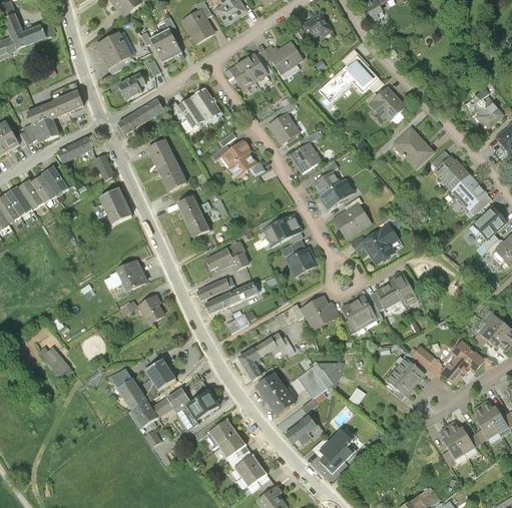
[(0,10),(3,17),(15,12),(9,0),(6,0),(0,2),(0,10)]
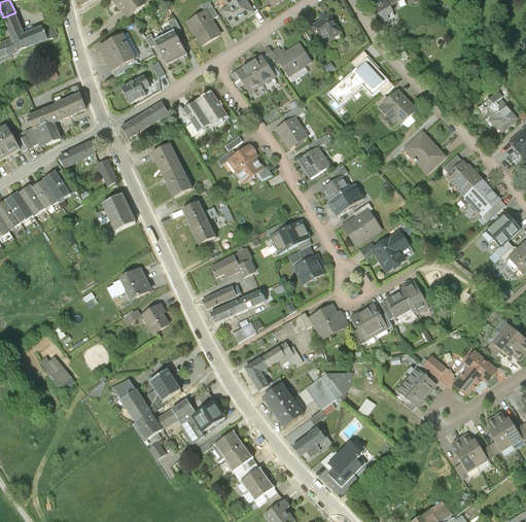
[(112,0),(128,18),(147,0),(112,0)]
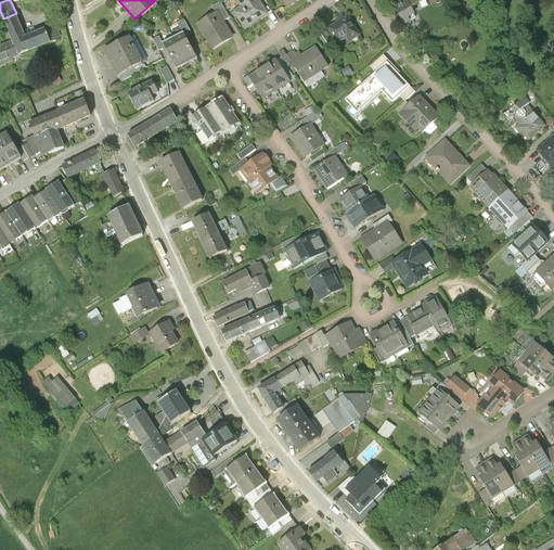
[(213,3),(216,9),(221,18),(229,14),(220,0),(217,0),(213,3)]
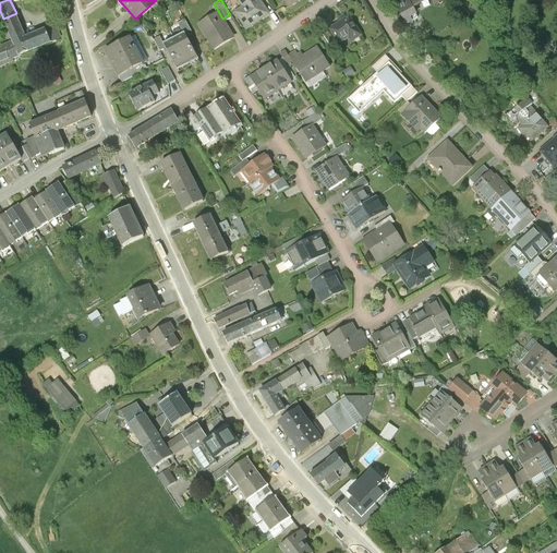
[(239,0),(241,3),(234,9),(245,26),(269,10),(263,0),(239,0)]
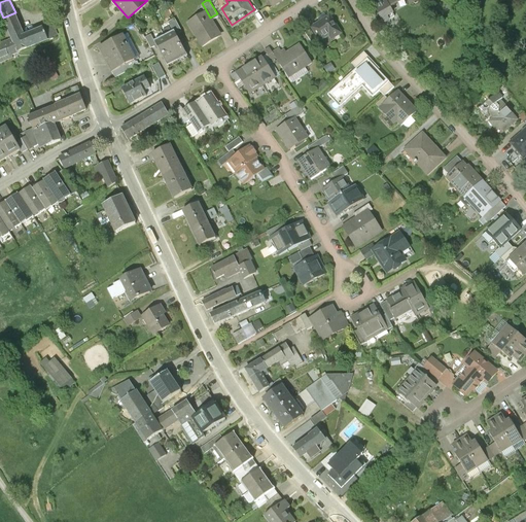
[(376,0),(372,2),(378,12),(390,5),(389,5),(398,0),(408,0),(409,2),(412,0),(376,0)]
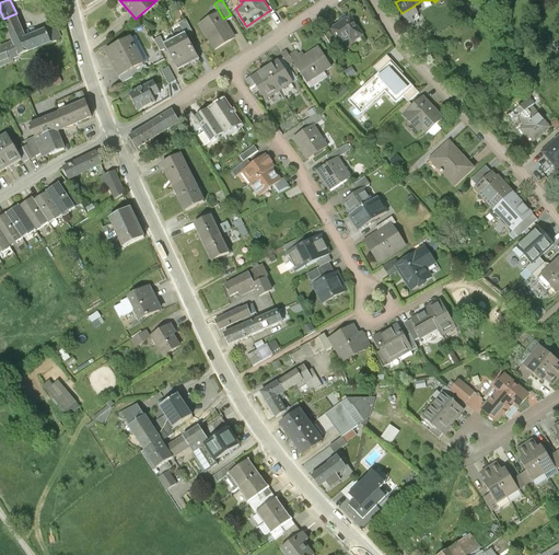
[(223,19),(218,9),(199,20),(214,46),(234,35),(223,19)]
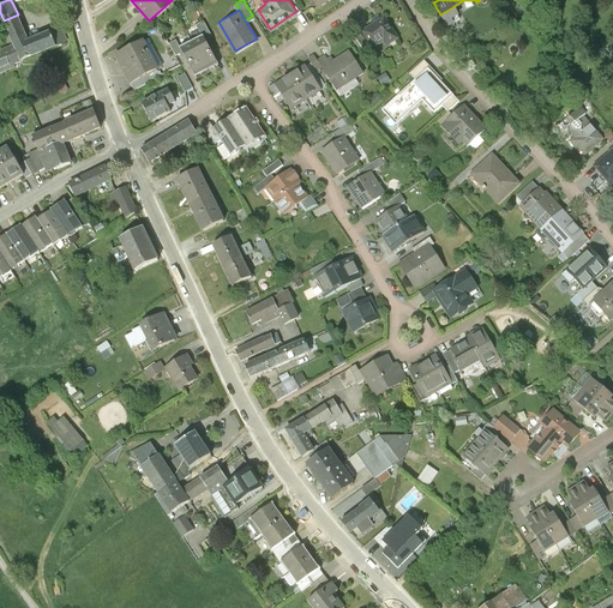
[(12,42),(12,43),(28,37),(18,14),(4,20),(12,42)]
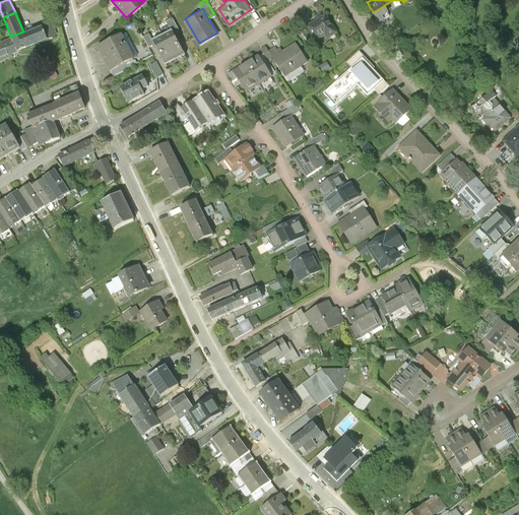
[(335,30),(323,12),(306,23),(315,39),(323,34),(325,38),(335,30)]
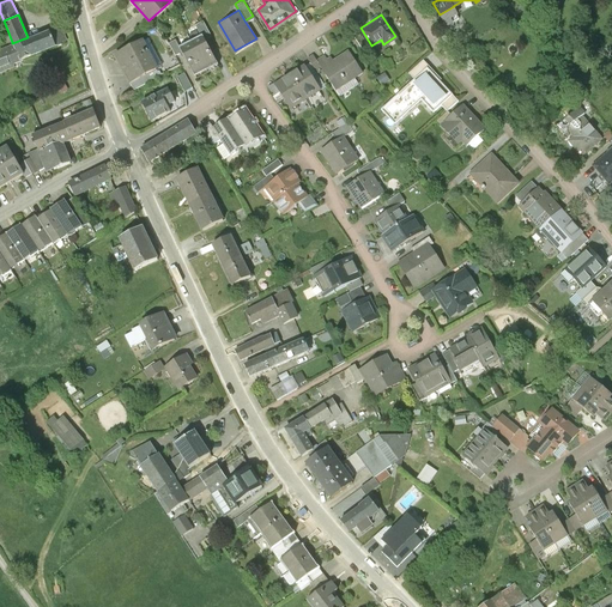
[(203,34),(206,41),(208,40),(206,36),(211,34),(203,19),(195,23),(201,34),(203,34)]
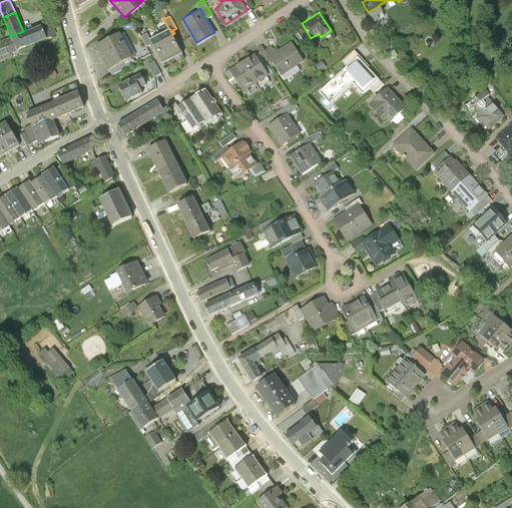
[(51,20),(41,24),(46,36),(51,34),(51,33),(55,31),(51,20)]
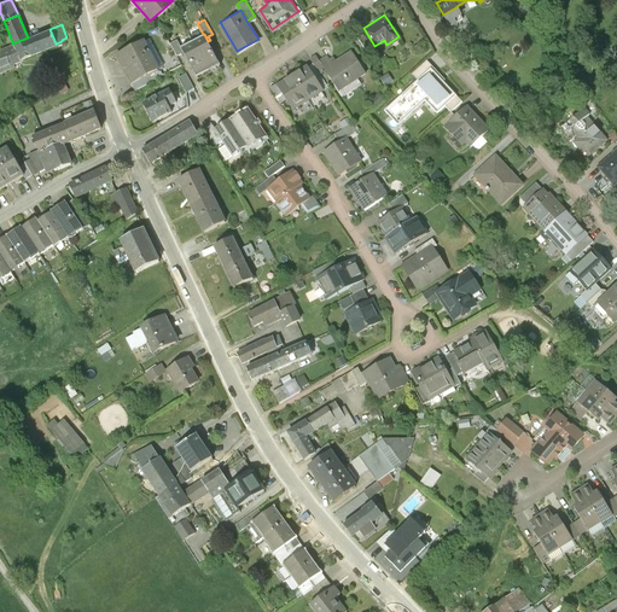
[(6,44),(0,46),(0,69),(13,64),(12,62),(56,44),(50,29),(50,28),(28,38),(12,44),(12,42),(6,45),(6,44)]
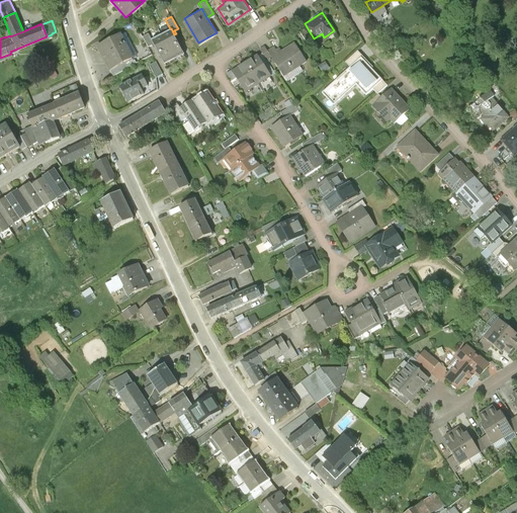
[(174,34),(171,28),(170,28),(161,33),(175,58),(184,54),(174,34)]
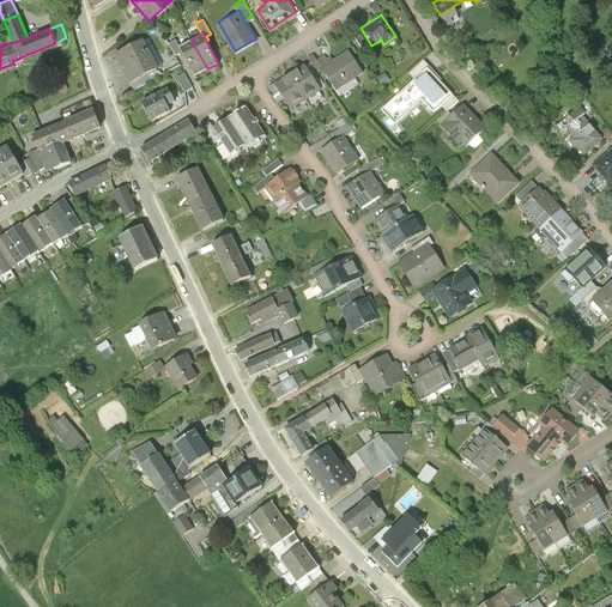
[(158,65),(143,36),(115,50),(129,79),(131,79),(147,71),(158,65)]
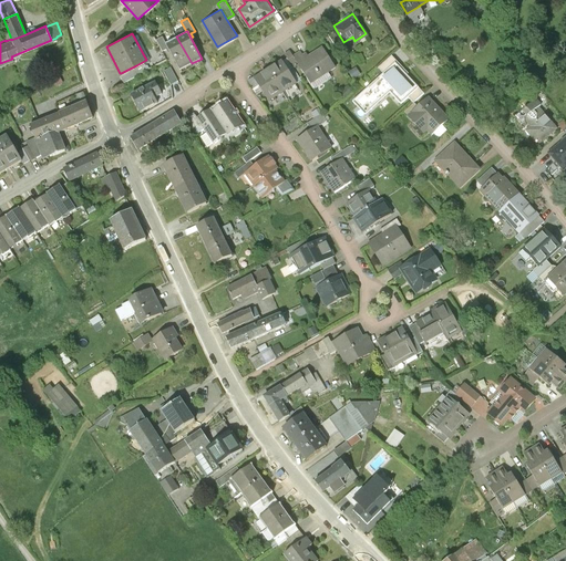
[(168,50),(171,49),(166,42),(162,33),(156,37),(162,49),(166,47),(168,50)]
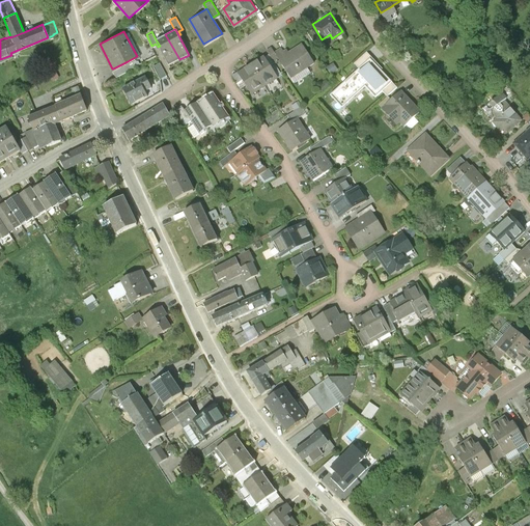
[(179,59),(165,34),(156,39),(160,46),(169,65),(179,59)]
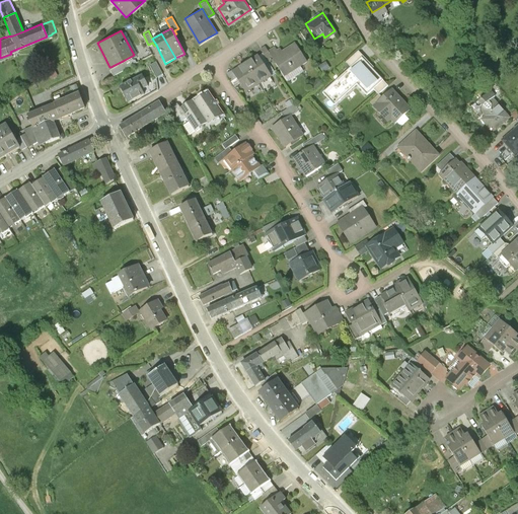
[(273,45),(267,49),(271,56),(283,74),(299,63),(306,58),(293,40),(280,48),(279,46),(275,49),(273,45)]
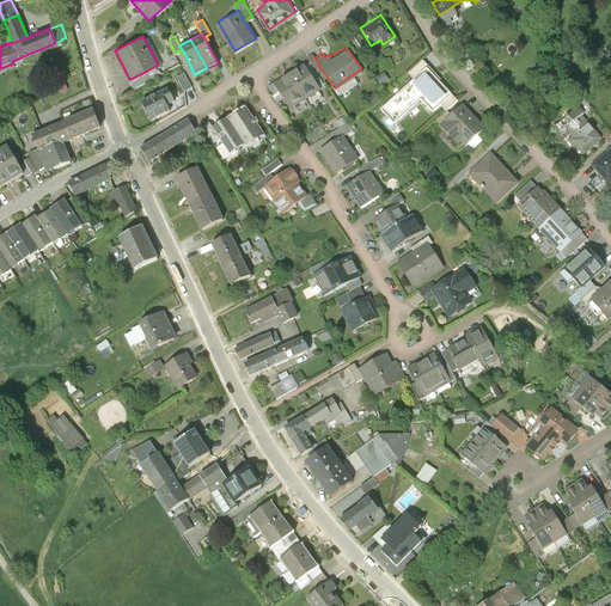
[(315,57),(311,51),(304,56),(306,59),(313,69),(319,66),(315,57)]
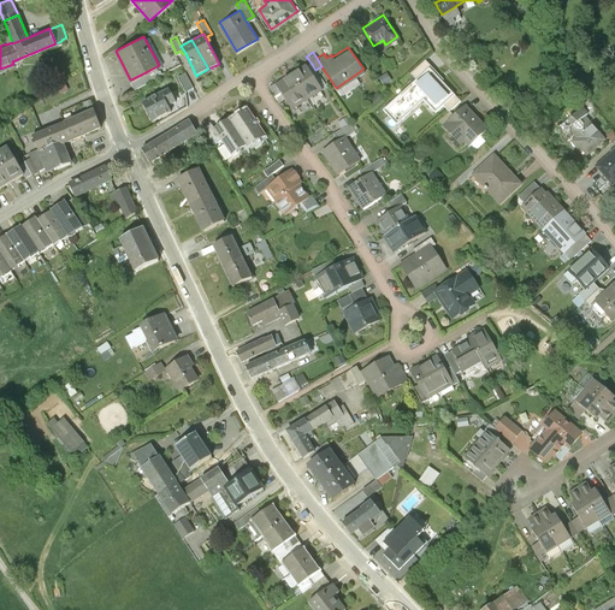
[(411,71),(419,78),(433,65),(425,57),(411,71)]
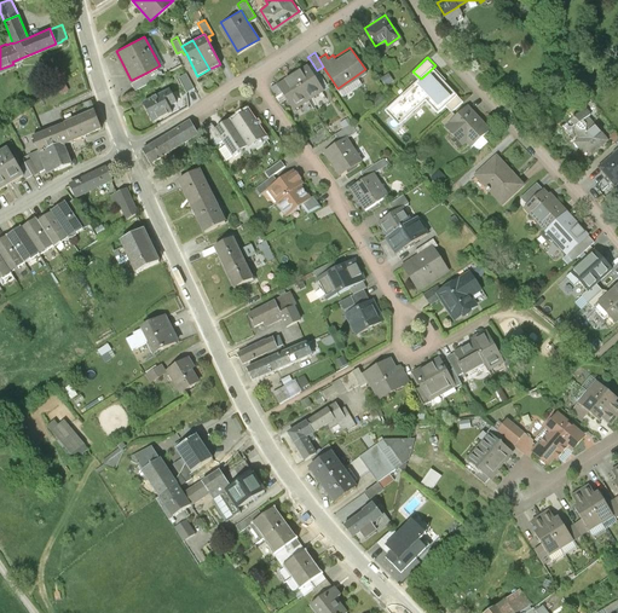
[(151,77),(180,63),(178,58),(149,74),(151,77)]
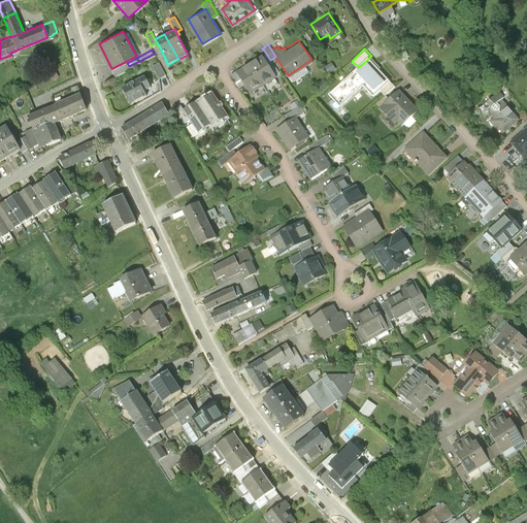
[(264,51),(259,55),(272,75),(277,72),(270,60),(264,51)]
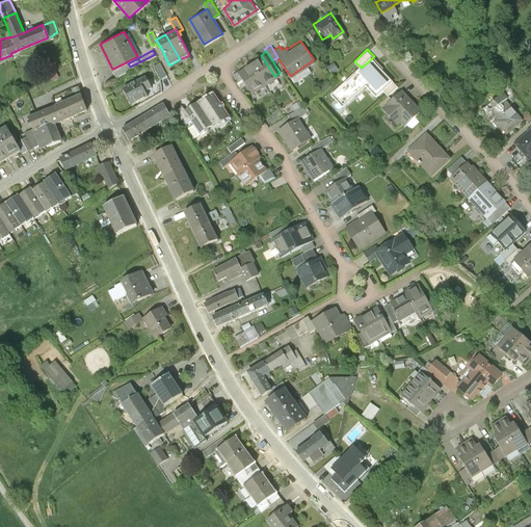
[(274,76),(261,55),(249,62),(263,83),(274,76)]
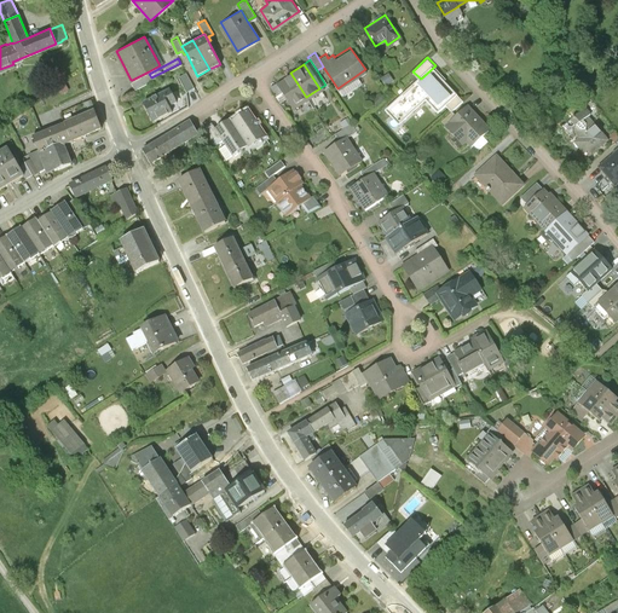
[(457,90),(435,65),(421,79),(387,110),(398,122),(425,97),(437,110),(444,103),(450,109),(451,109),(461,99),(455,92),(457,90)]
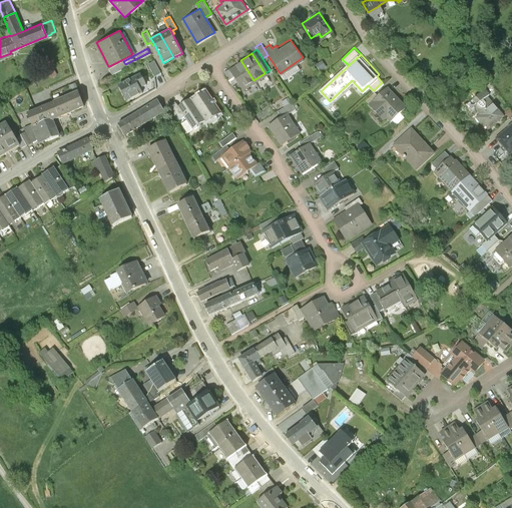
[(160,70),(153,58),(147,62),(154,74),(160,70)]
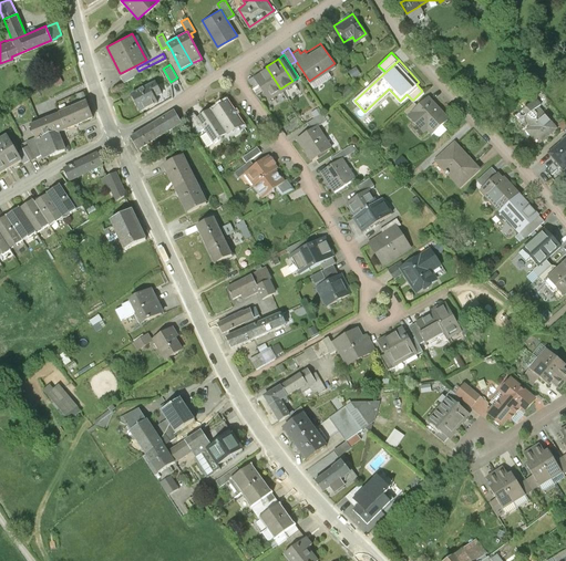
[(359,71),(354,64),(348,69),(352,75),(359,71)]
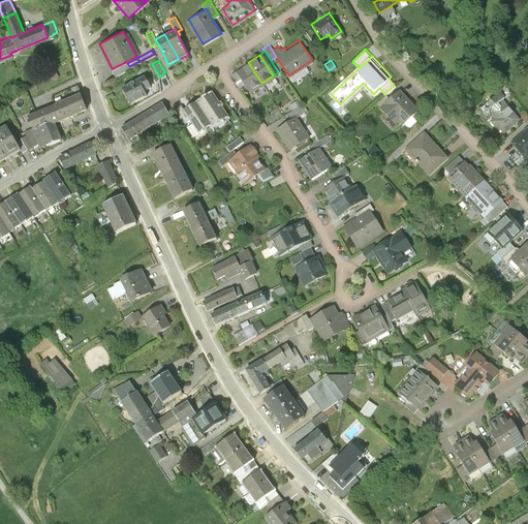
[(127,61),(113,68),(116,73),(129,66),(127,63),(127,61)]
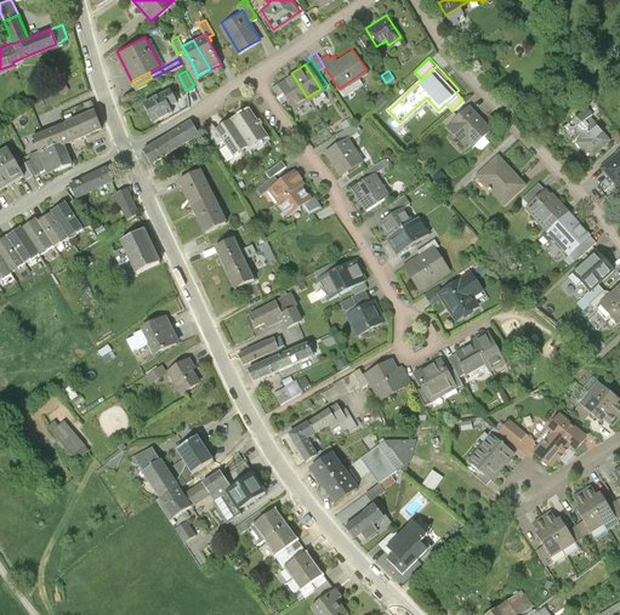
[(307,97),(291,73),(277,81),(286,96),(294,106),(307,97)]
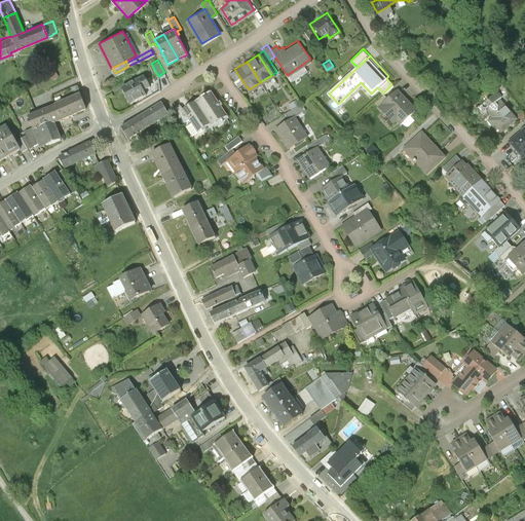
[(306,70),(303,64),(287,75),(291,80),(306,70)]
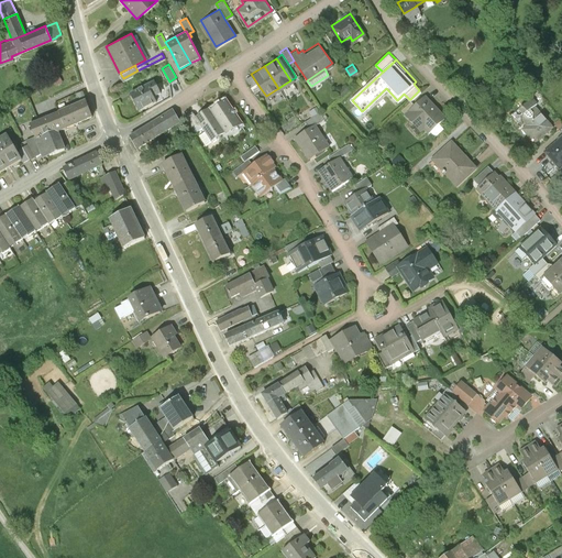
[(52,76),(55,83),(62,78),(57,73),(52,76)]
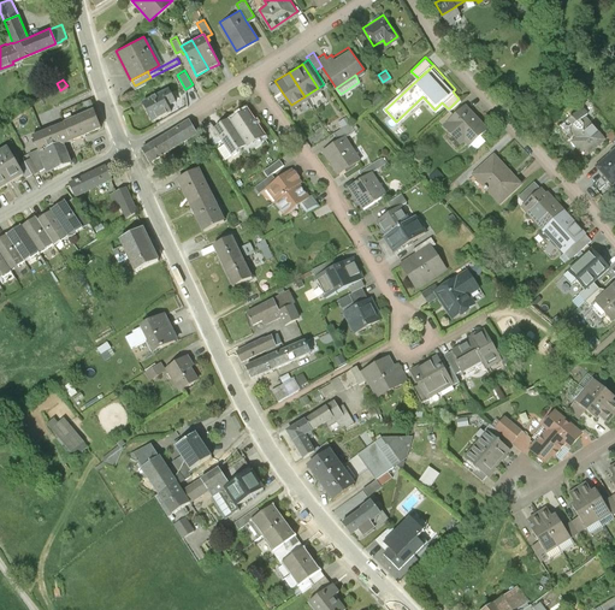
[(284,95),(275,81),(268,86),(278,99),(284,95)]
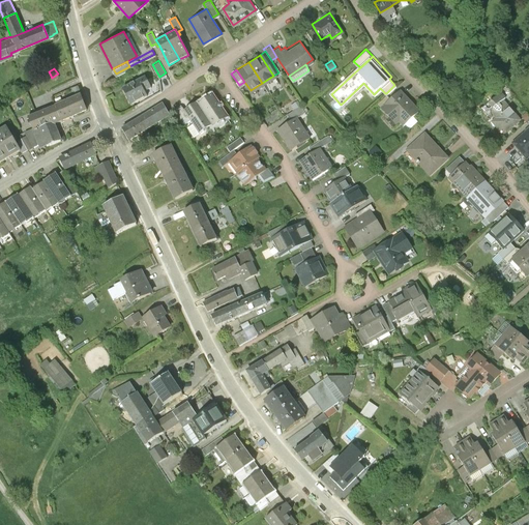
[(151,86),(144,74),(121,85),(130,103),(147,94),(144,89),(151,86)]
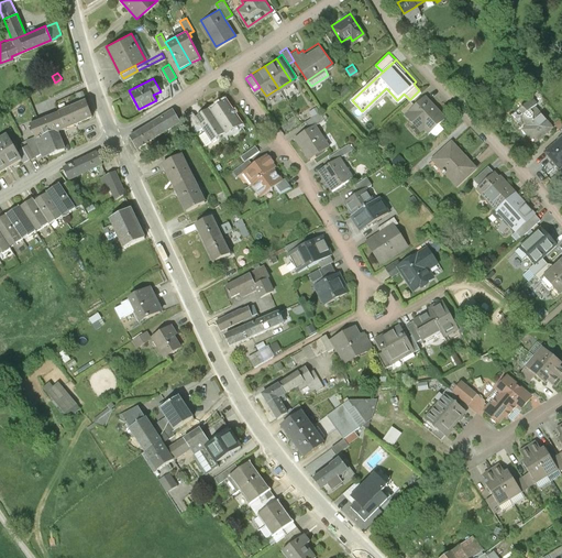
[(537,100),(532,95),(518,107),(524,112),(519,116),(525,122),(520,126),(533,140),(551,124),(532,104),(537,100)]
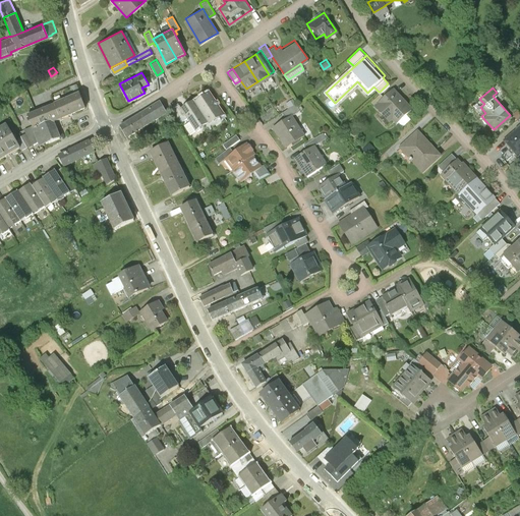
[(410,108),(393,89),(385,97),(374,105),(389,121),(392,118),(395,122),(410,108)]
